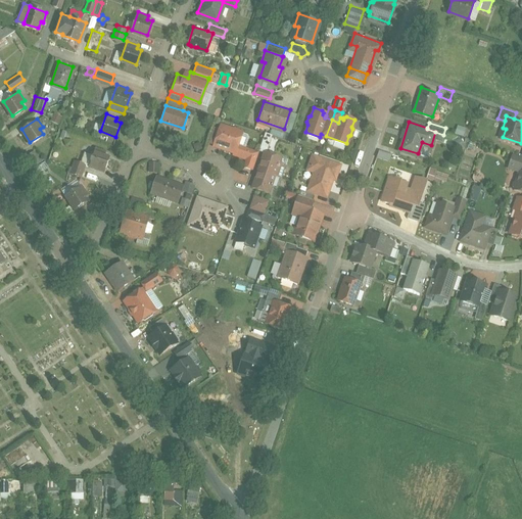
[(452,131),(460,134),(463,126),(454,123),(452,131)]
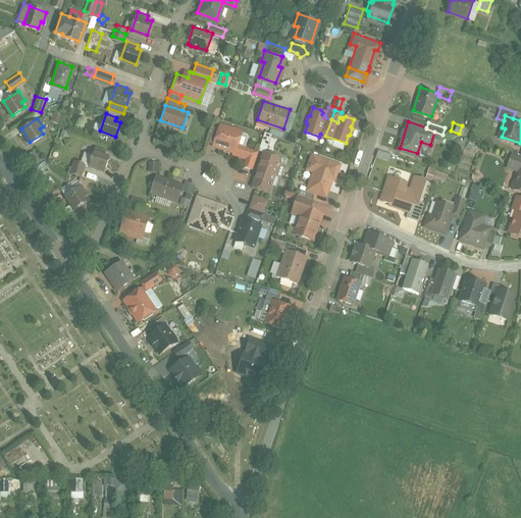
[(231,127),(220,123),(214,143),(235,150),(233,152),(246,157),(250,147),(238,142),(242,131),(239,130),(238,127),(235,126),(231,127)]
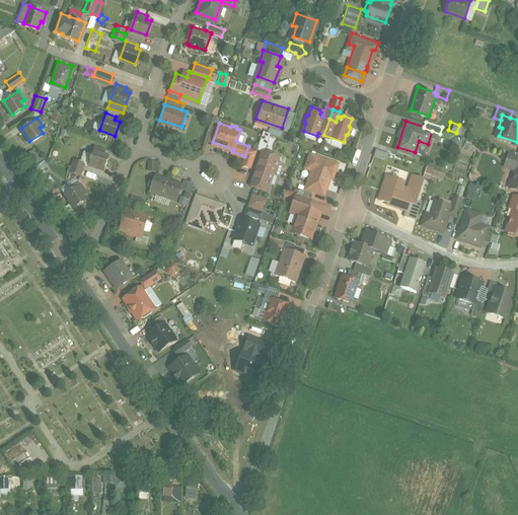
[(270,132),(263,130),(257,144),(265,147),(270,132)]
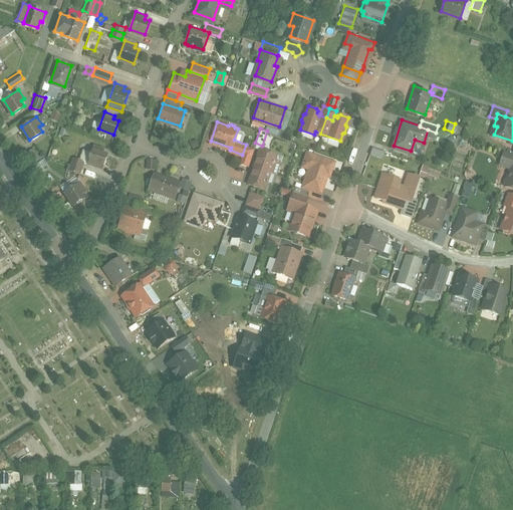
[(103,147),(93,144),(87,161),(102,167),(106,153),(102,151),(103,147)]
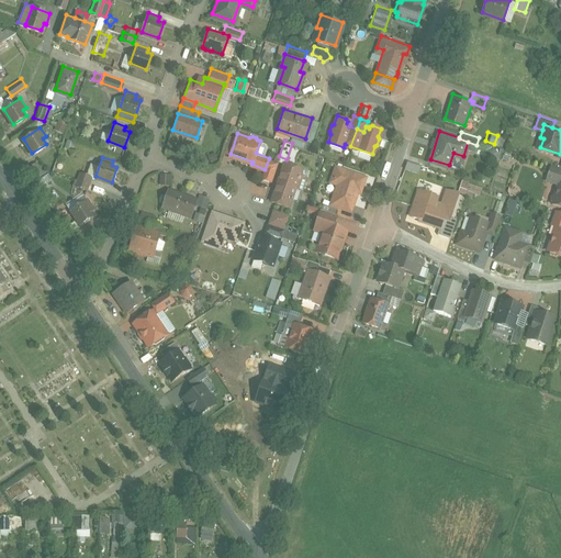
[(34,158),(24,164),(32,177),(41,171),(34,158)]
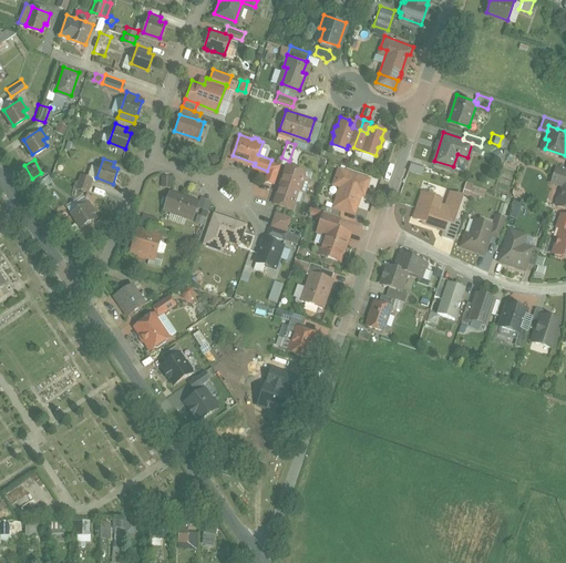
[(280,163),(271,160),(267,171),(265,178),(274,182),(280,163)]
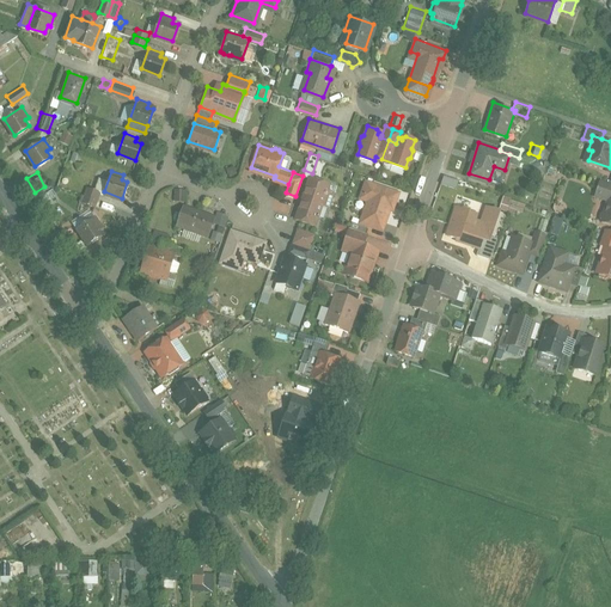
[(439,173),(435,181),(451,186),(453,178),(439,173)]
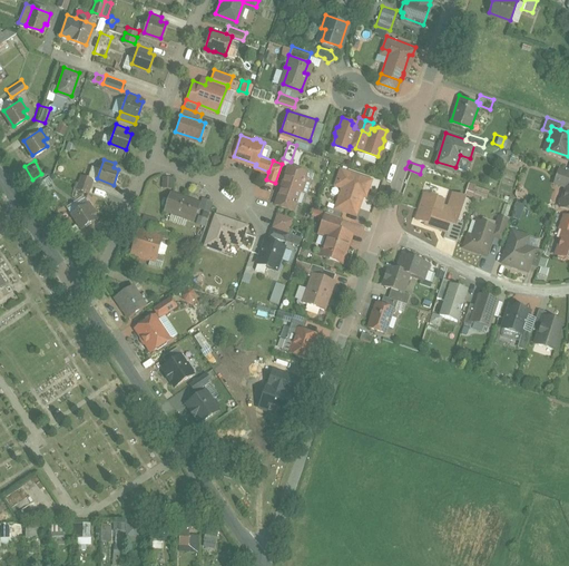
[(305,171),(288,164),(284,175),(285,175),(283,183),(282,183),(298,189),(306,192),(310,181),(304,178),(303,177),(305,171)]
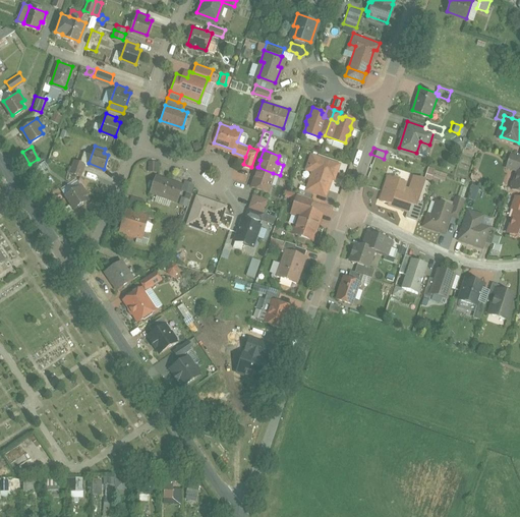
[(519,155),(510,152),(507,163),(518,166),(519,163),(519,155)]
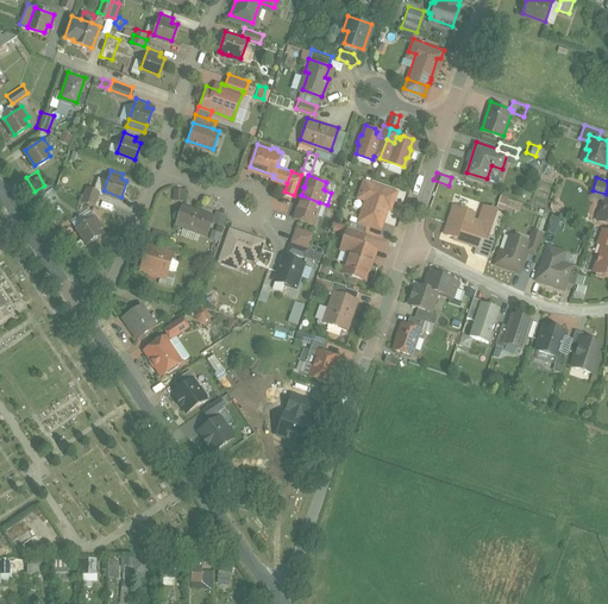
[(395,192),(363,180),(359,192),(367,194),(361,211),(382,218),(388,200),(392,201),(395,192)]
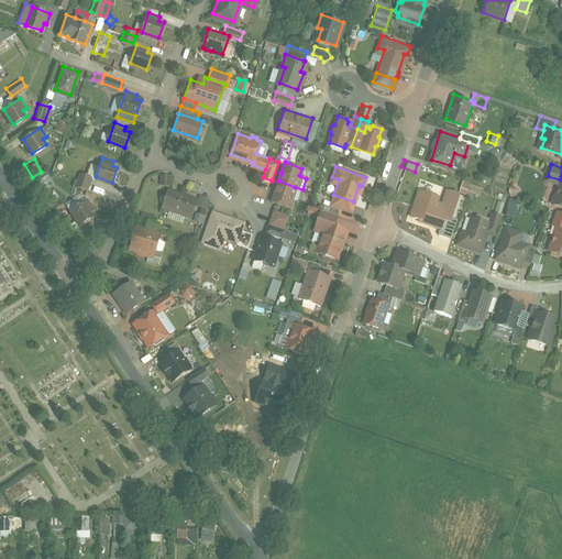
[(91,175),(80,171),(78,177),(89,181),(91,175)]
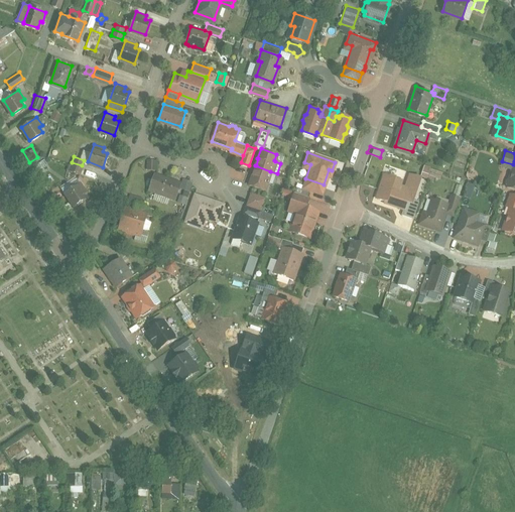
[(31,161),(35,171),(46,166),(42,157),(31,161)]
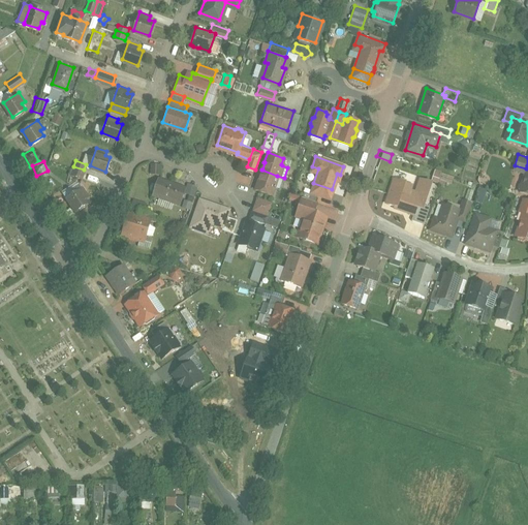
[(527,165),(526,168),(522,181),(520,182),(519,186),(520,188),(519,189),(527,192),(527,165)]
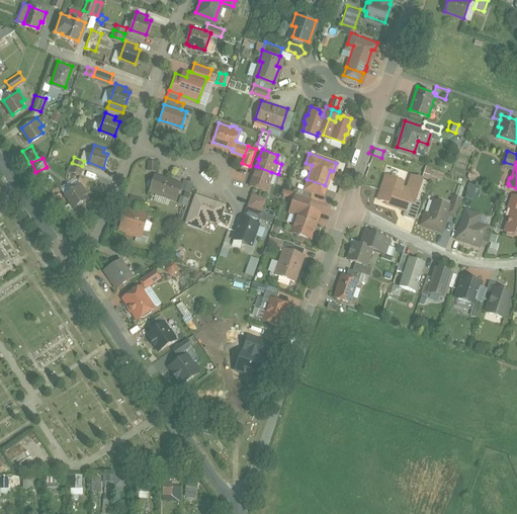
[(82,166),(72,163),(70,169),(80,173),(82,166)]
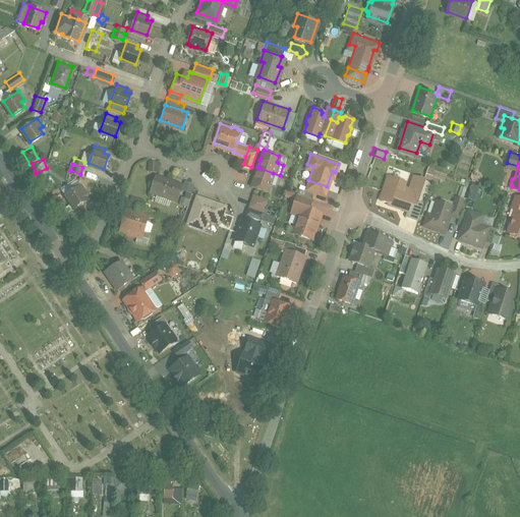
[(273,173),(257,167),(257,168),(255,175),(254,175),(251,184),(267,190),(270,183),(271,183),(271,182),(270,182),(273,173)]
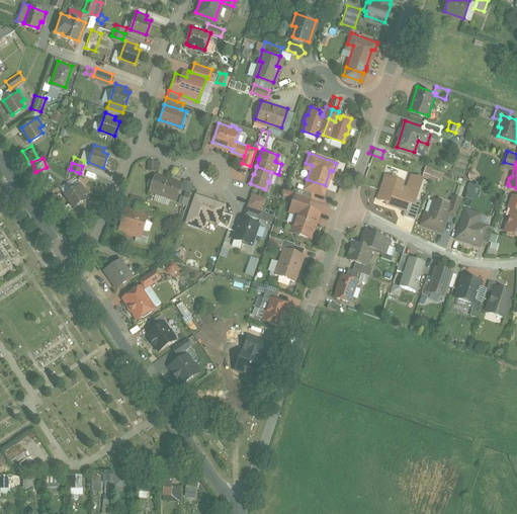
[(422,180),(410,176),(406,187),(402,185),(404,181),(383,174),(378,189),(379,190),(376,199),(391,203),(390,205),(405,210),(408,203),(413,205),(415,200),(422,180)]
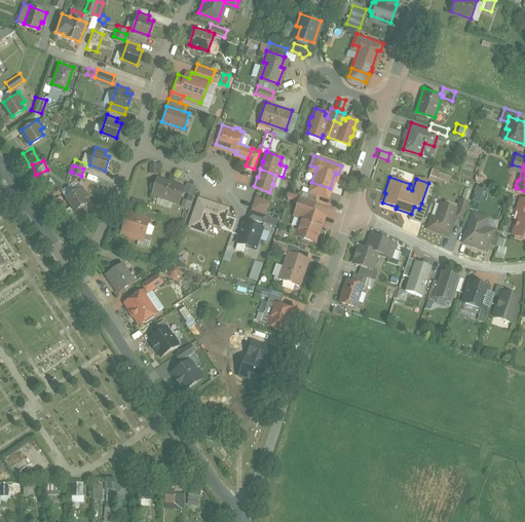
[(182,186),(157,178),(152,192),(177,199),(182,186)]
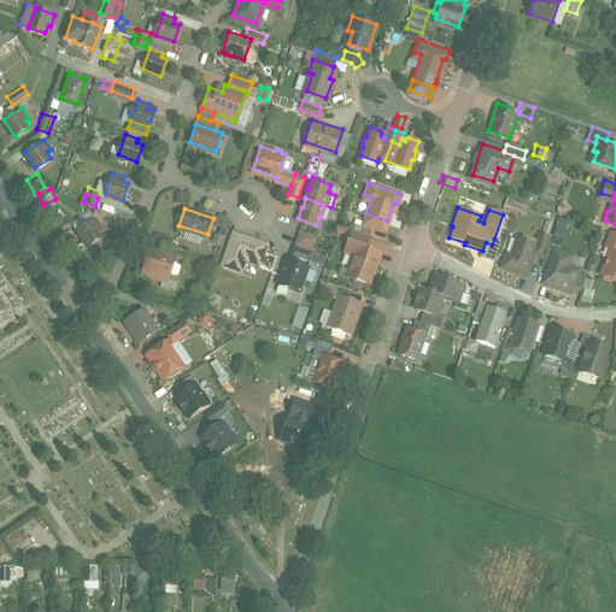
[(387,221),(365,213),(363,222),(385,229),(387,221)]
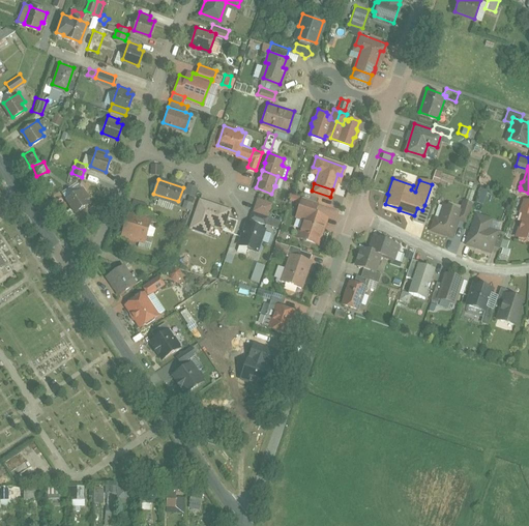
[(473,199),(480,201),(483,186),(476,184),(473,199)]
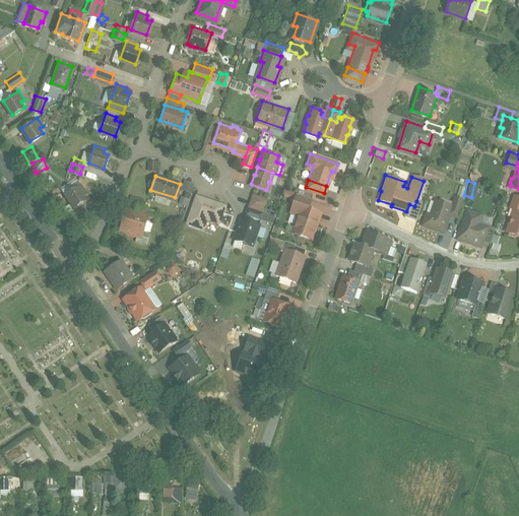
[(80,182),(65,193),(74,206),(85,198),(83,194),(86,192),(80,182)]
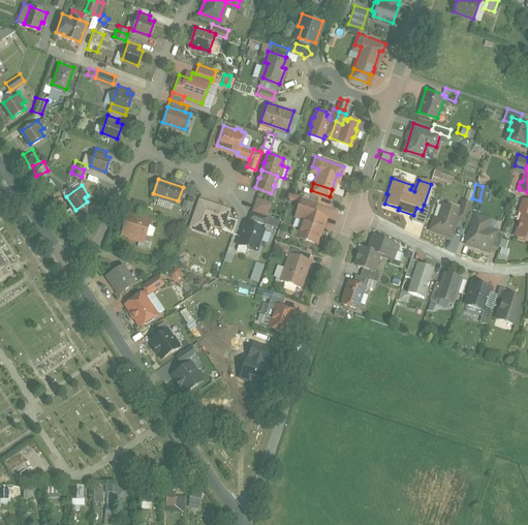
[(273,201),(256,195),(254,202),(270,208),(273,201)]
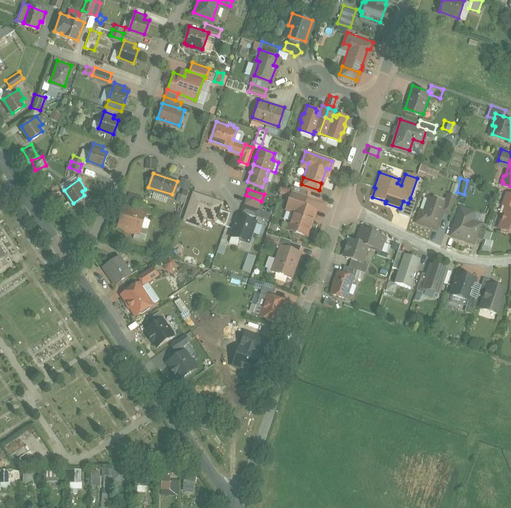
[(306,193),(292,189),(289,197),(303,202),(306,193)]
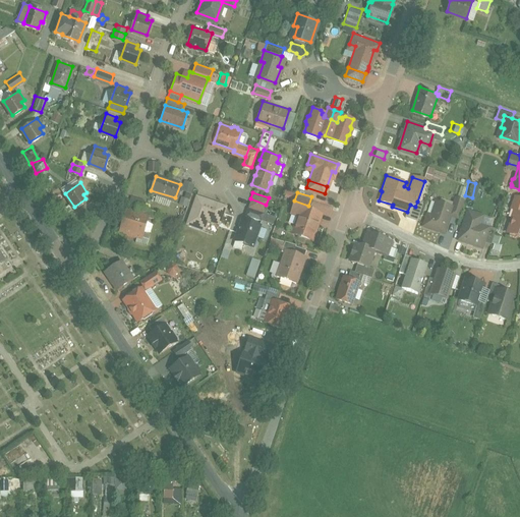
[(161,204),(163,198),(153,194),(151,198),(161,204)]
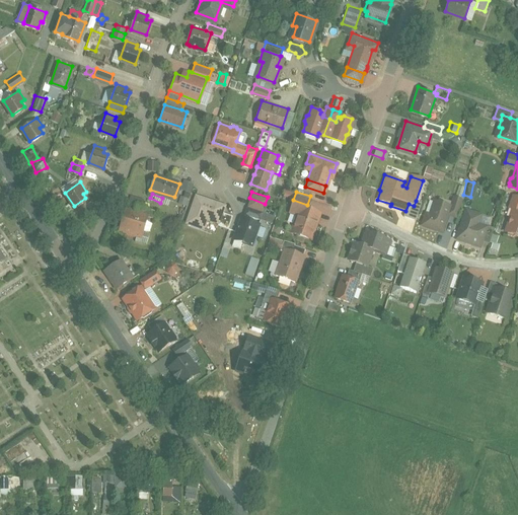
[(224,204),(195,194),(186,220),(203,225),(206,216),(218,220),(224,204)]
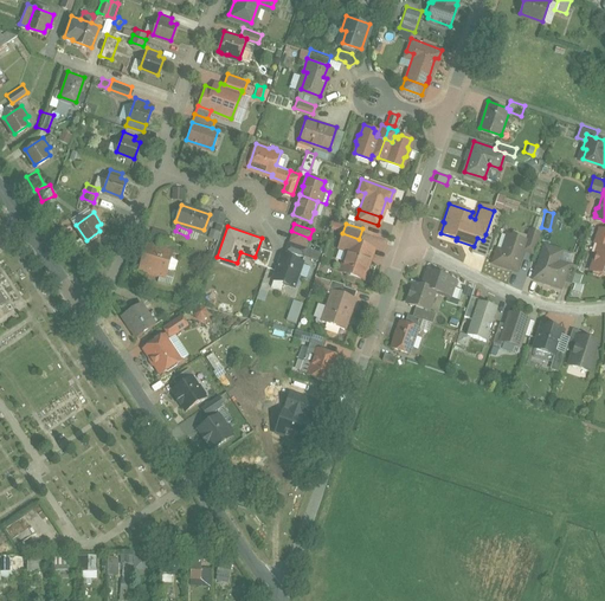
[(604,227),(599,226),(594,240),(602,243),(602,241),(604,243),(604,227)]
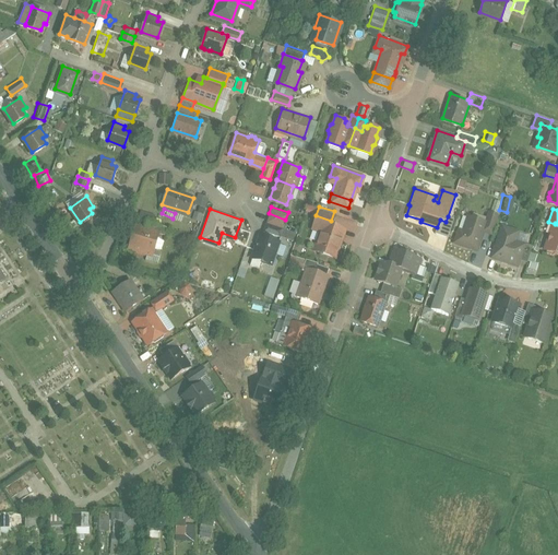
[(498,213),(488,210),(485,220),(486,220),(483,228),(493,232),(498,213)]
